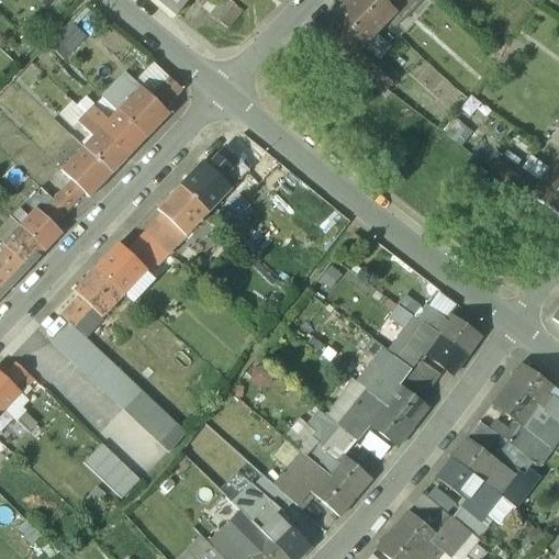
[(163,0),(178,13),(189,0),(163,0)]
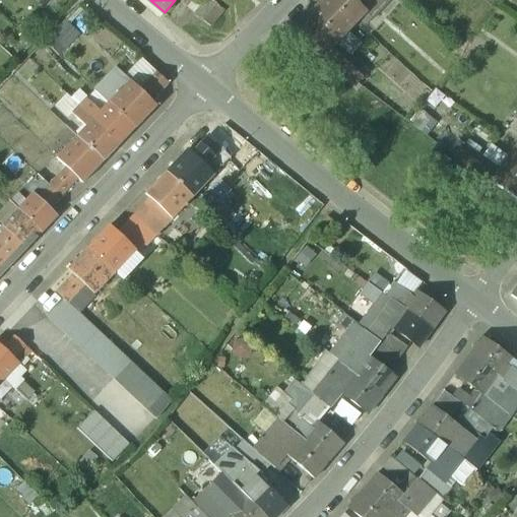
[(194,0),(190,5),(197,11),(206,0),(194,0)]
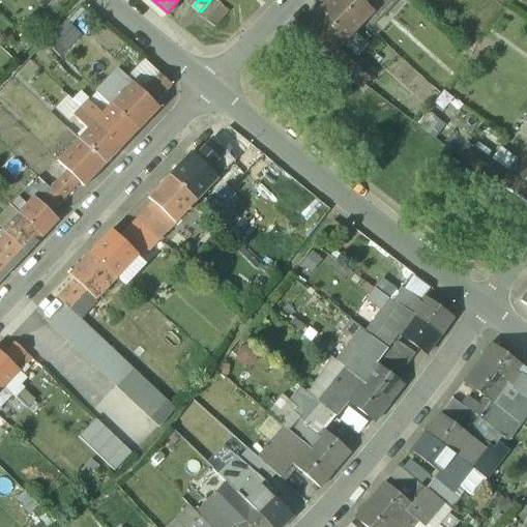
[(211,0),(202,11),(209,18),(223,1),(222,0),(211,0)]
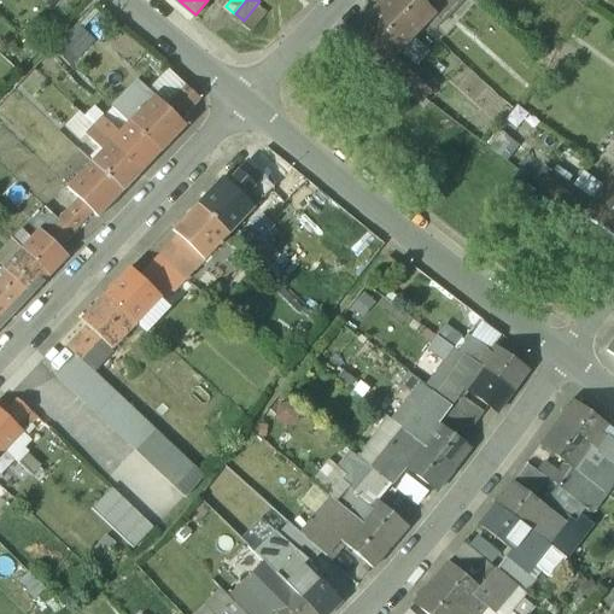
[(384,0),(380,5),(413,36),(437,11),(436,10),(425,0),(384,0)]
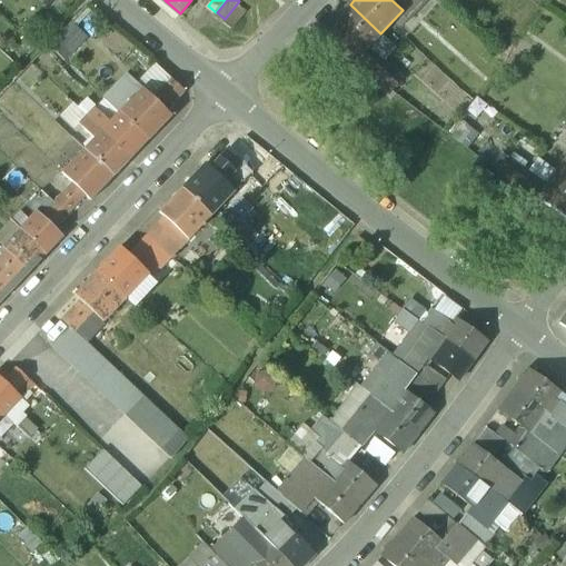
[(391,0),(401,9),(409,0),(391,0)]
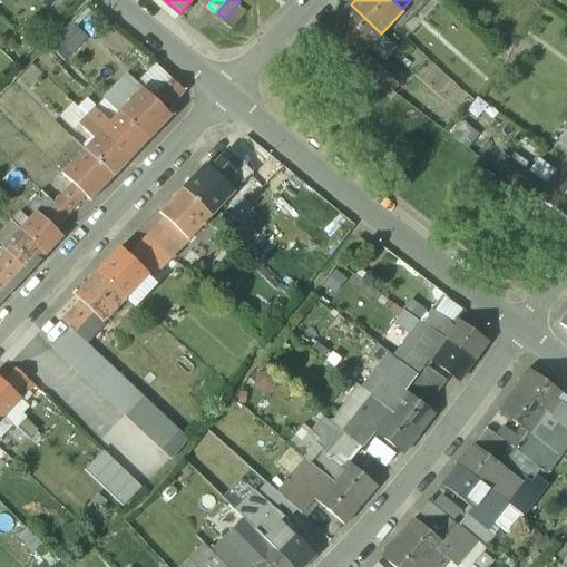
[(240,2),(225,20),(234,28),(248,10),(240,2)]
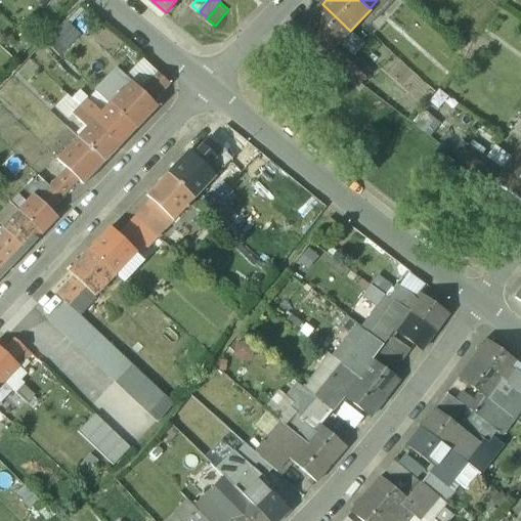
[(350,31),(322,4),(302,26),(330,51),(340,41),(350,31)]
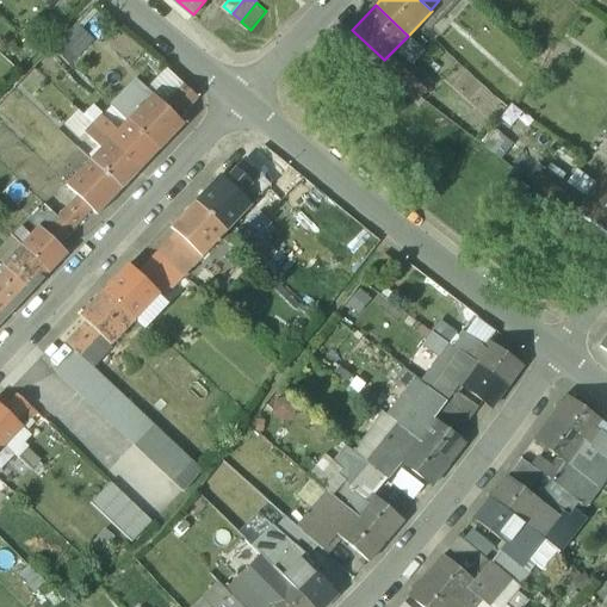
[(80,57),(97,35),(81,23),(64,45),(80,57)]
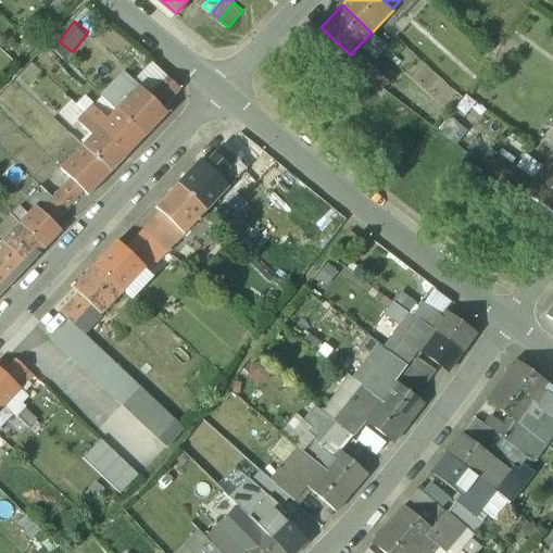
[(396,76),(361,44),(351,54),(385,87),(396,76)]
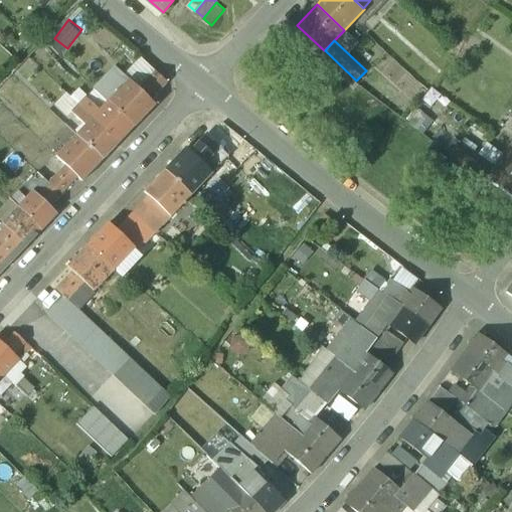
[(157,69),(140,88),(151,99),(168,80),(157,69)]
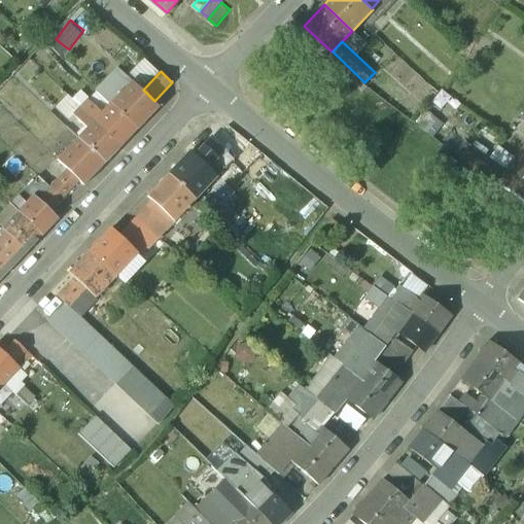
[(133,80),(111,103),(113,105),(114,104),(139,128),(160,106),(154,101),(143,90),(133,80)]
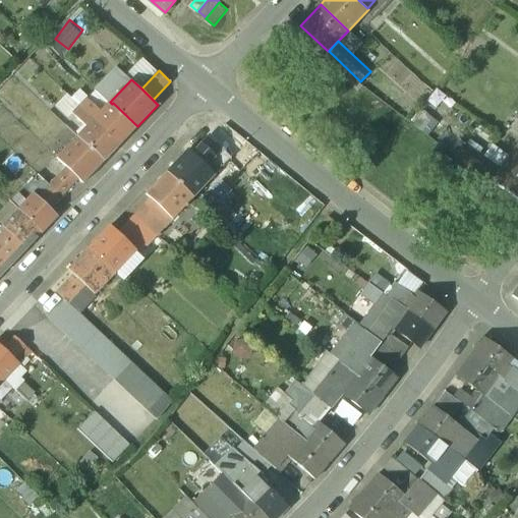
[(104,113),(88,98),(81,105),(98,120),(104,113)]
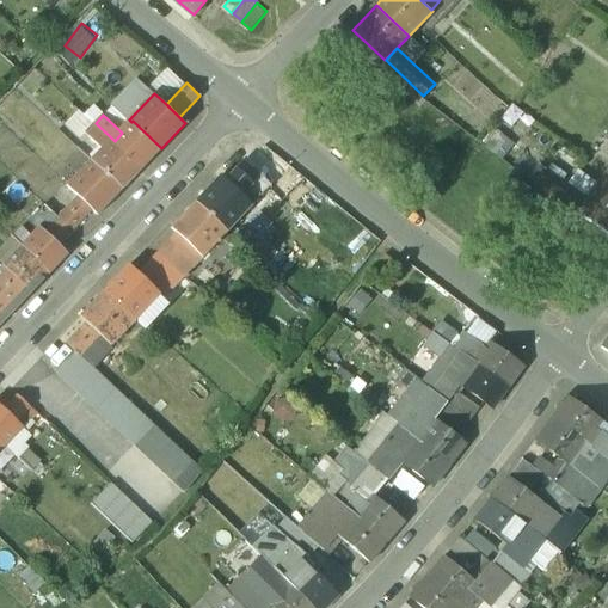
[(161,148),(133,121),(131,122),(122,133),(115,141),(142,167),(161,148)]
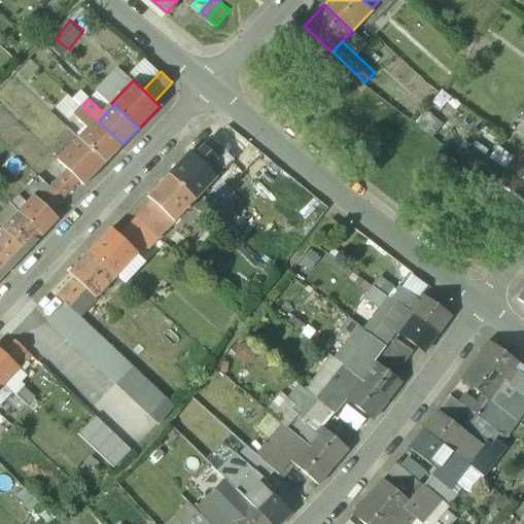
[(99,121),(82,106),(75,113),(92,129),(99,121)]
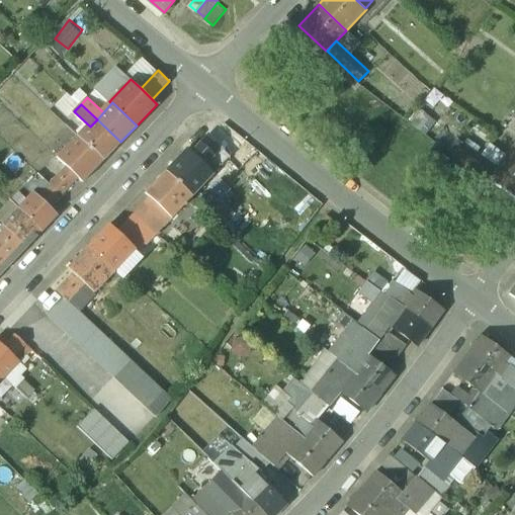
[(82,136),(81,136),(105,159),(120,142),(97,119),(90,126),(82,136)]
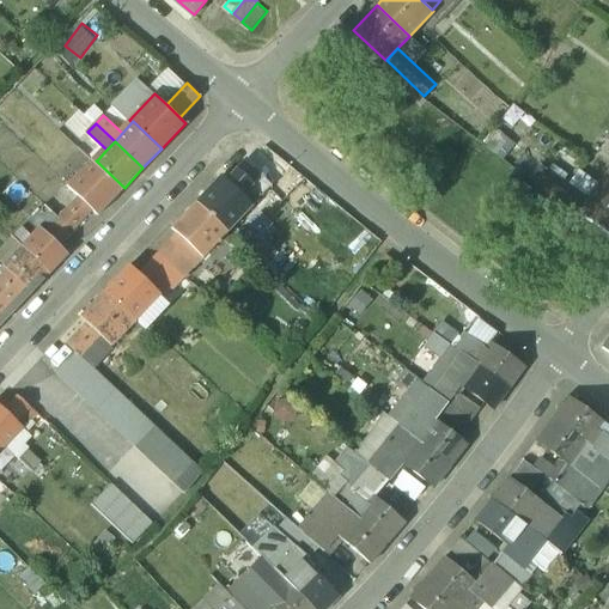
[(125,188),(96,160),(97,160),(95,158),(69,184),(80,195),(93,207),(99,213),(125,188)]
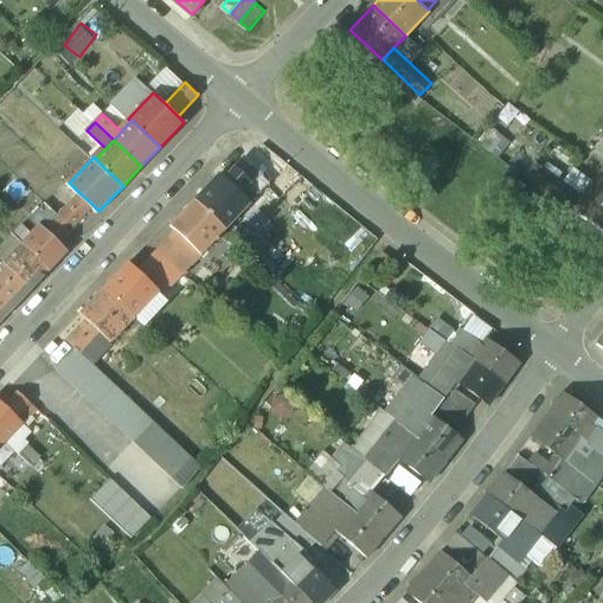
[(245,158),(226,179),(239,192),(255,175),(258,171),(245,158)]
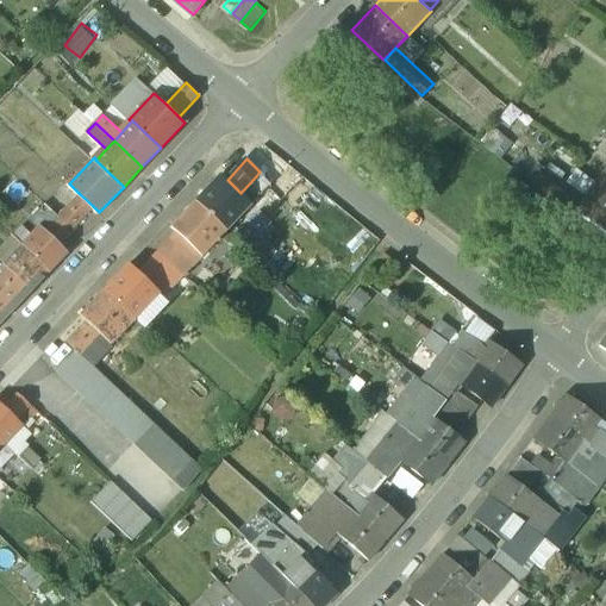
[(587,197),(545,167),(536,181),(578,211),(587,197)]
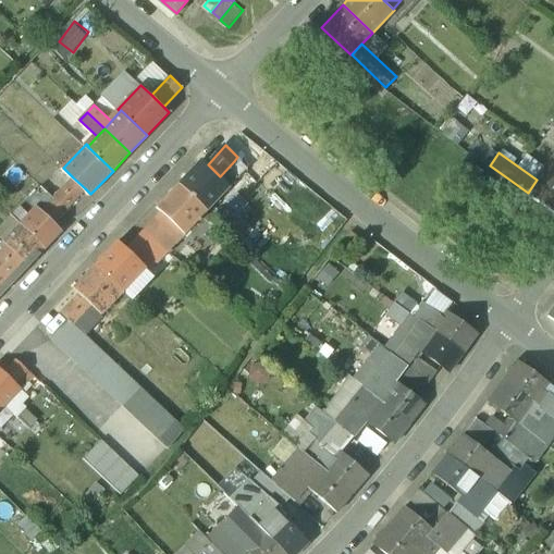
[(208,164),(202,160),(181,183),(208,209),(231,186),(220,176),(208,164)]
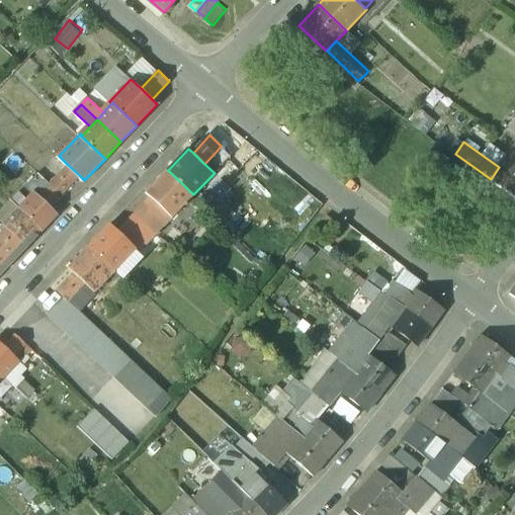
[(227,160),(218,150),(204,164),(215,173),(227,160)]
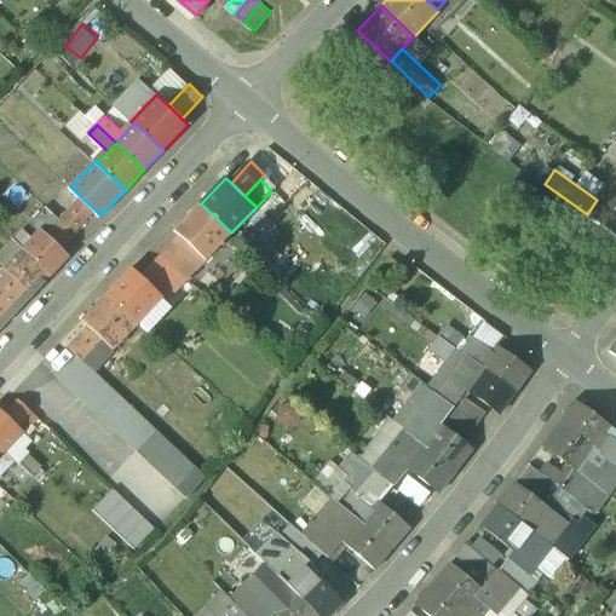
[(587,214),(615,235),(615,193),(608,186),(597,200),(587,214)]
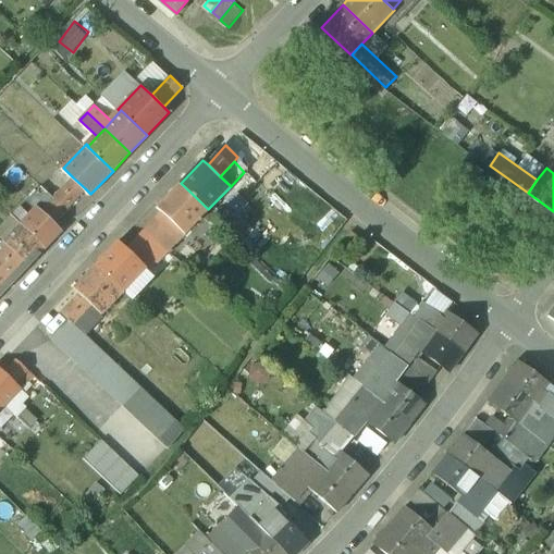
[(73,177),(54,196),(56,197),(66,208),(85,188),(73,177)]
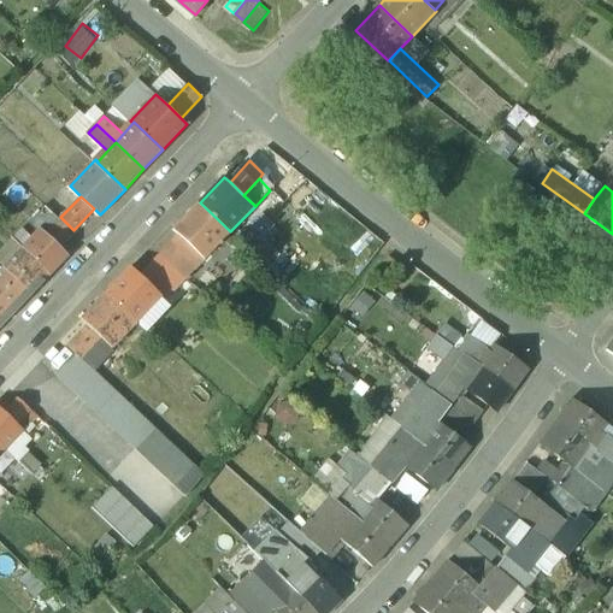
[(230,231),(200,202),(175,228),(194,246),(206,257),(230,231)]
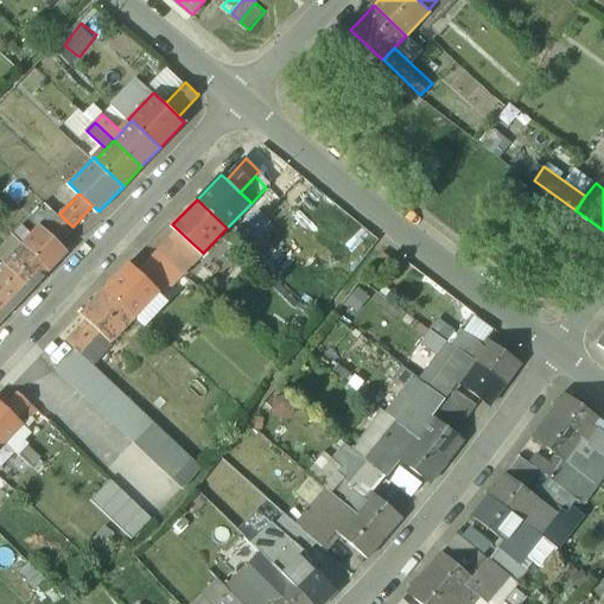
[(55,209),(42,224),(48,229),(61,215),(59,214),(55,209)]
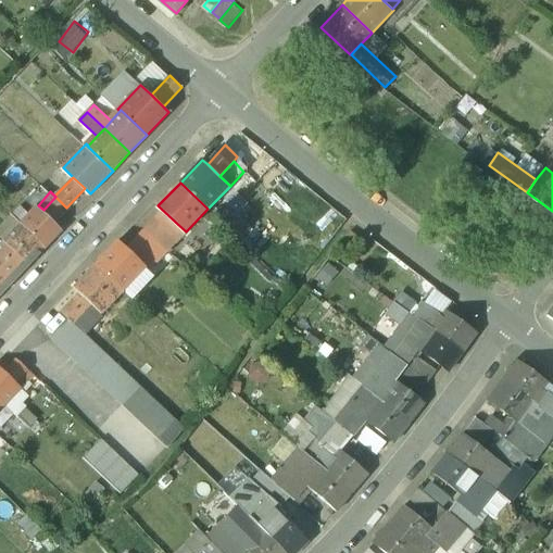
[(66,208),(55,197),(44,210),(54,221),(66,208)]
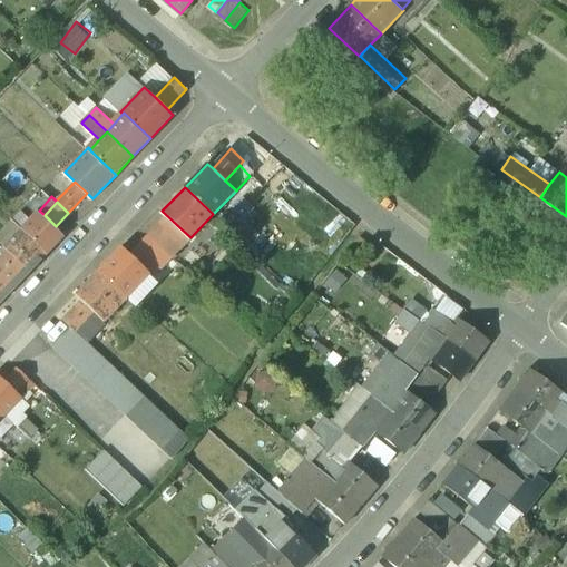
[(45,215),(39,211),(22,227),(48,252),(65,235),(56,226),(45,215)]
